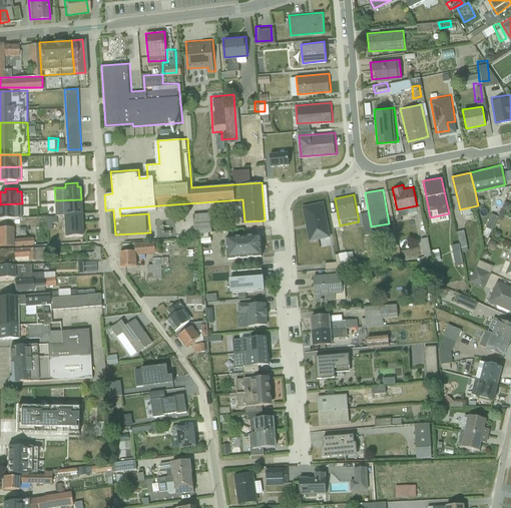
[(55,200),(55,213),(64,213),(82,212),(81,199),(55,200)]
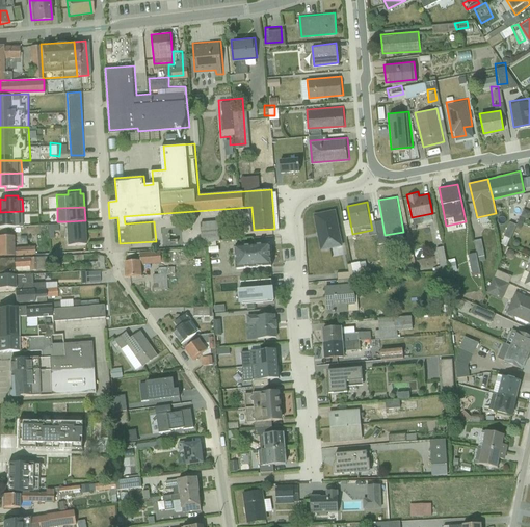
[(320,249),(344,245),(337,208),(313,212),(320,249)]
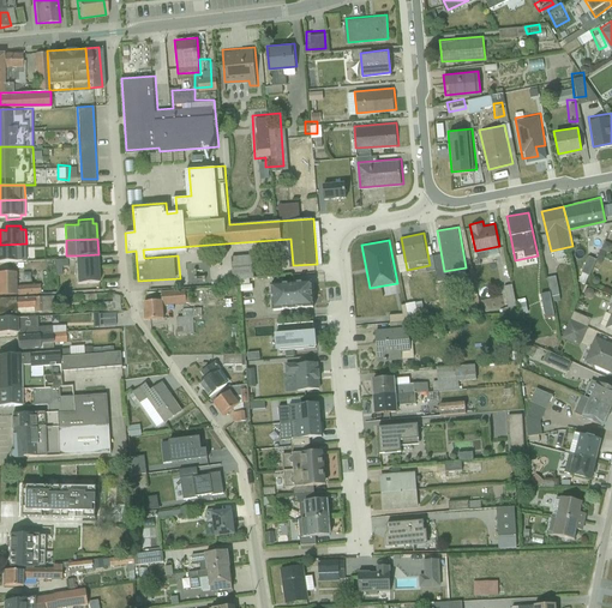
[(0,260),(27,259),(27,244),(0,245),(0,260)]
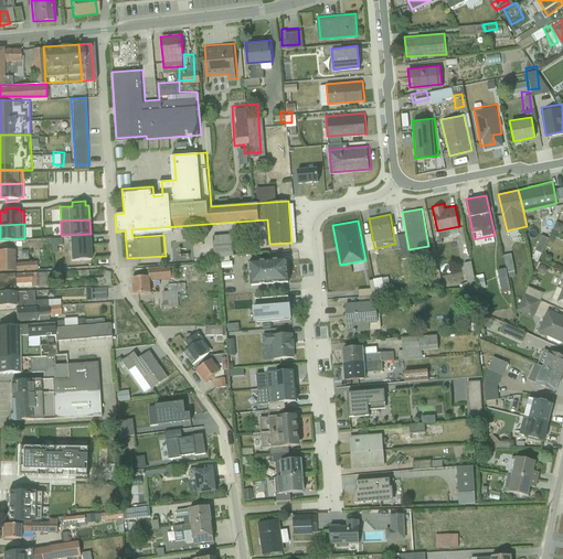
[(229,232),(210,232),(210,254),(216,254),(216,264),(230,264),(229,232)]
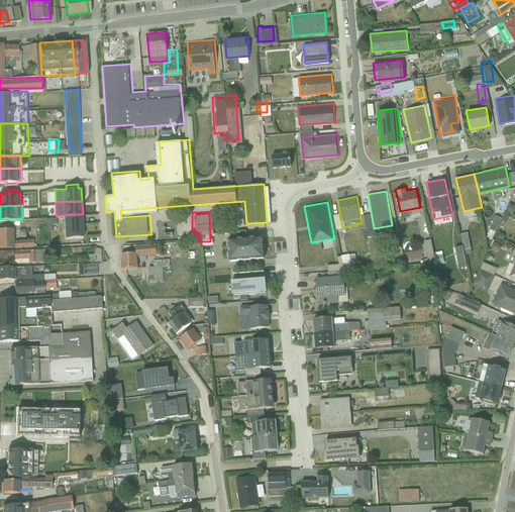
[(494,226),(497,213),(490,212),(487,225),(494,226)]
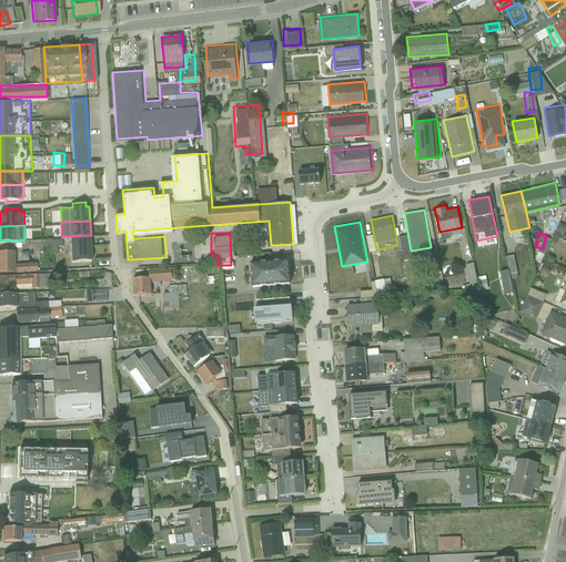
[(72,259),(92,259),(91,235),(71,236),(72,259)]
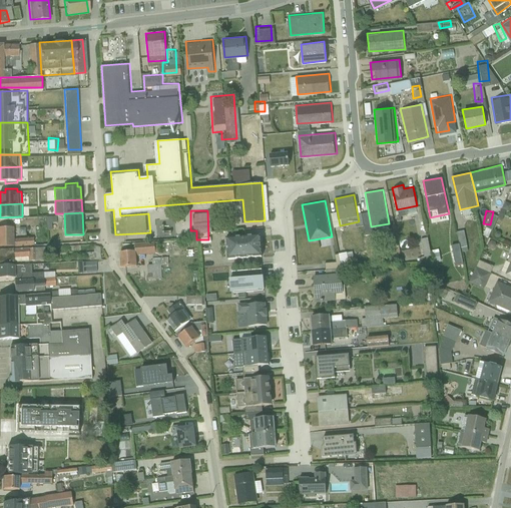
[(49,213),(40,214),(41,226),(50,226),(49,213)]
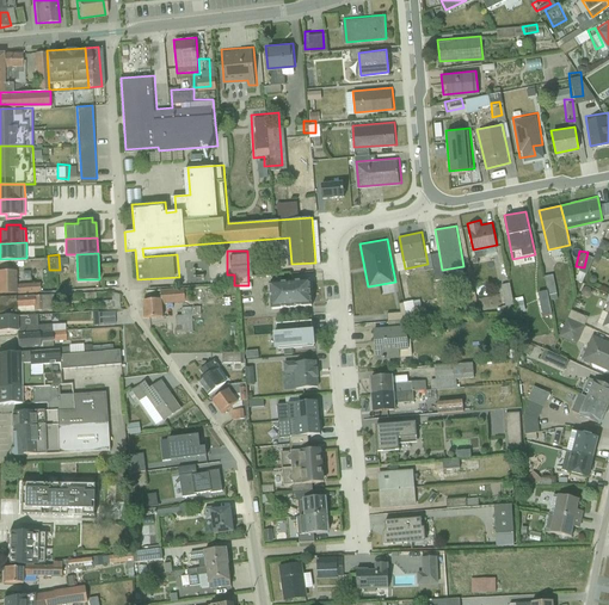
[(0,291),(38,291),(38,282),(16,283),(14,270),(0,270),(0,291)]
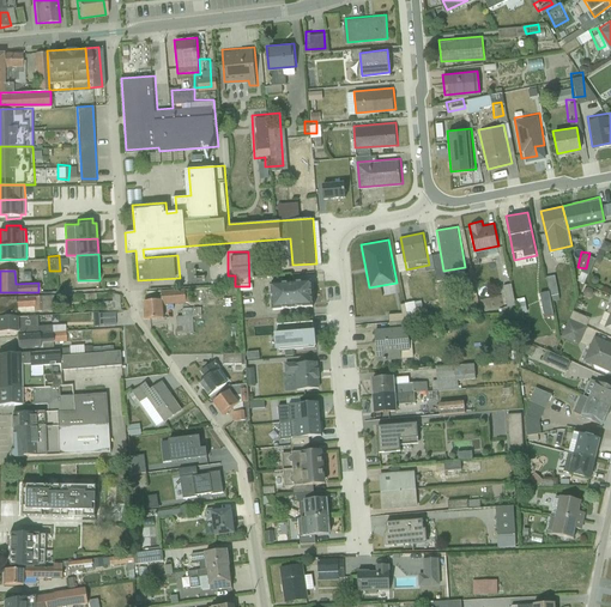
[(550,271),(540,273),(545,292),(555,290),(550,271)]
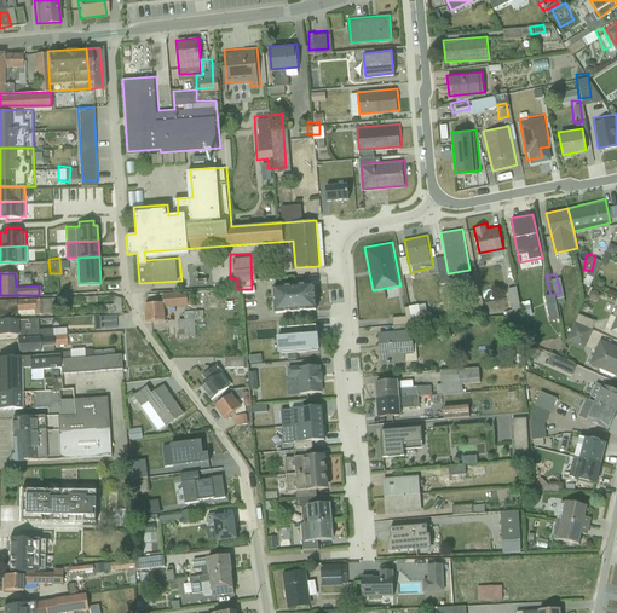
[(272,313),(315,310),(312,283),(271,285),(272,313)]
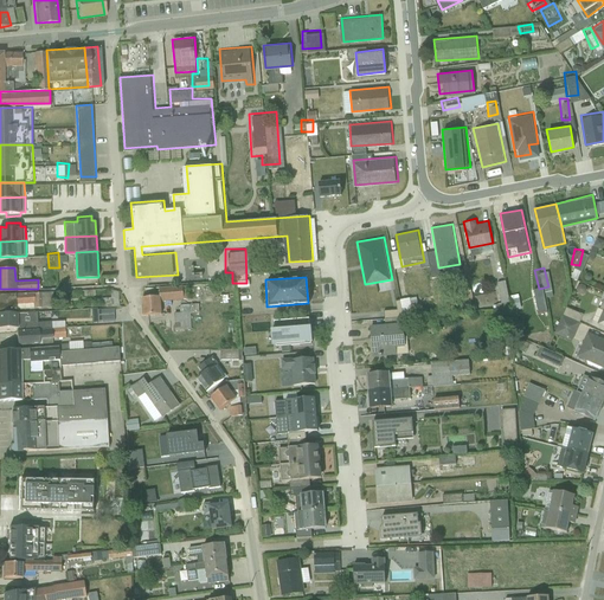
[(162,295),(145,296),(146,313),(165,311),(164,300),(192,297),(191,283),(162,285),(162,295)]
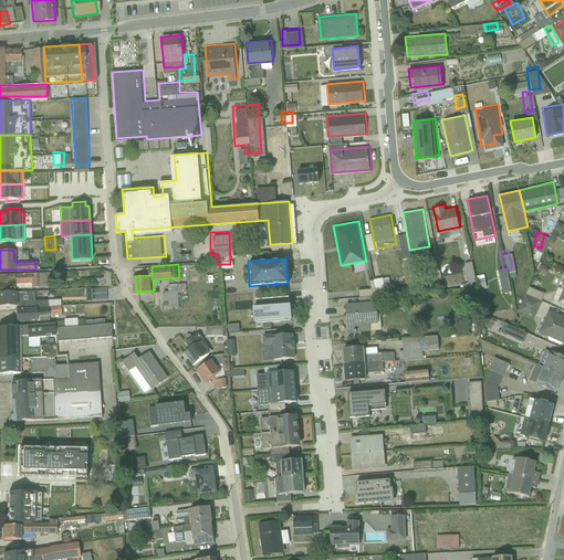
[(0,286),(35,286),(34,273),(0,274),(0,286)]
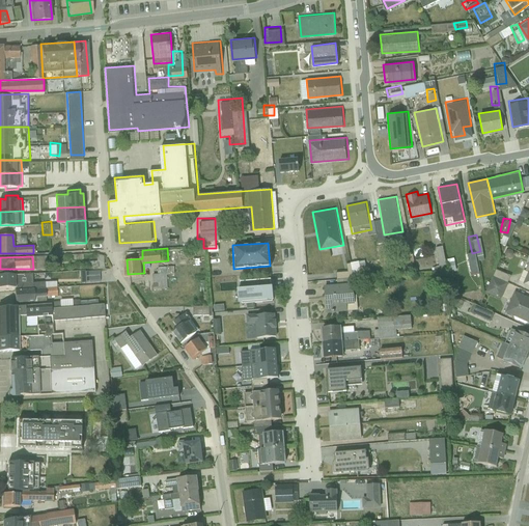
[(346,257),(349,269),(358,267),(356,256),(346,257)]
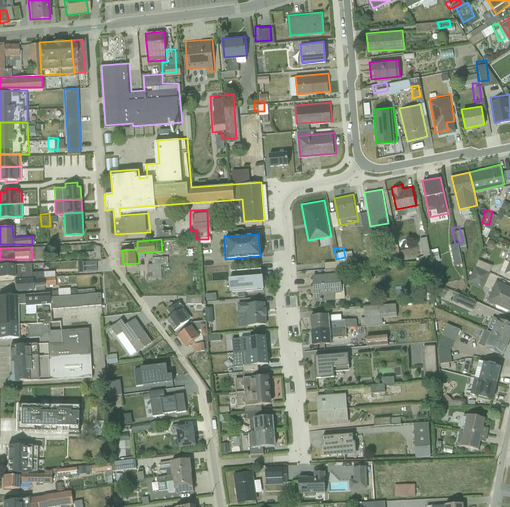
[(76,258),(76,270),(91,269),(91,258),(76,258)]
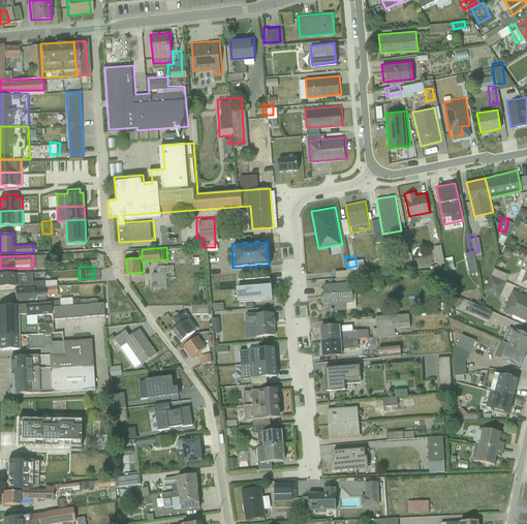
[(495,294),(502,277),(487,270),(479,285),(495,294)]
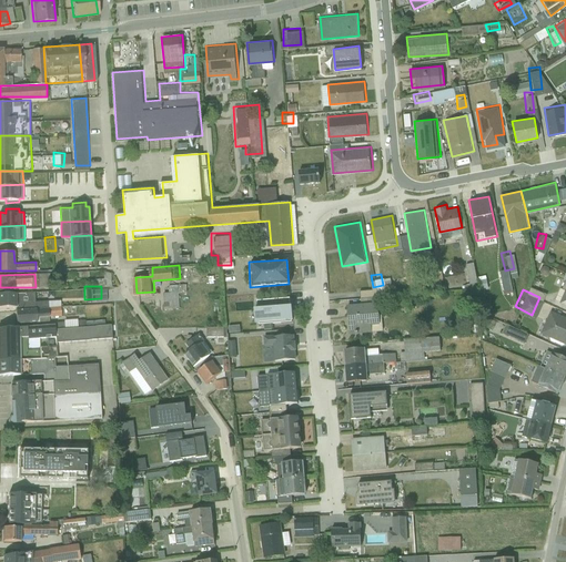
[(0,307),(13,307),(48,306),(48,299),(34,300),(33,292),(12,293),(0,293),(0,307)]
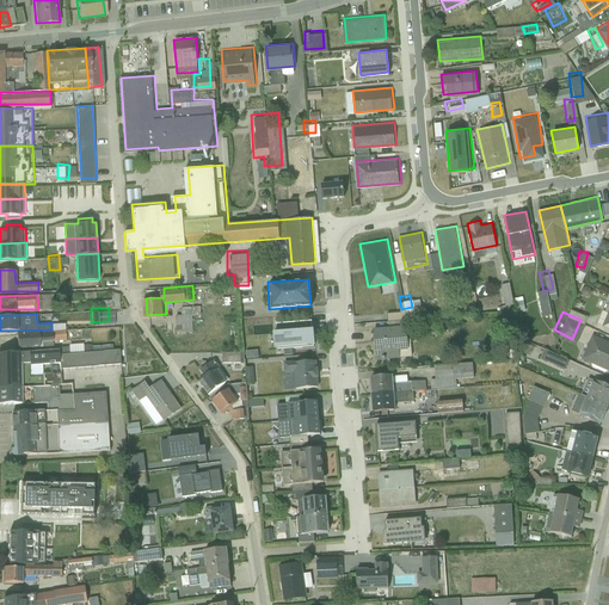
[(194,315),(176,316),(176,334),(195,333),(194,315)]
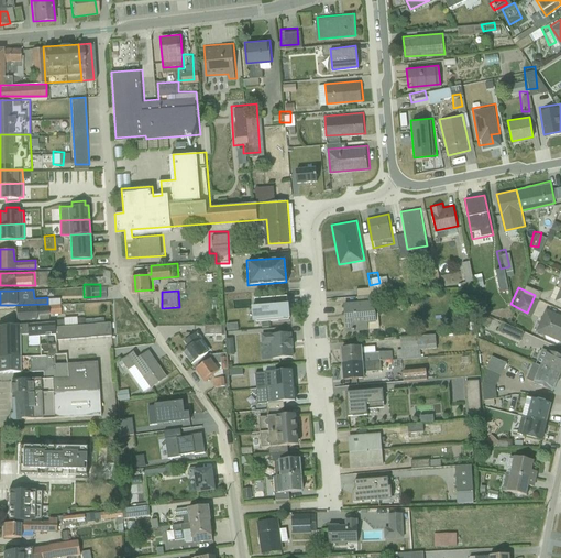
[(255,319),(289,317),(287,295),(253,297),(255,319)]
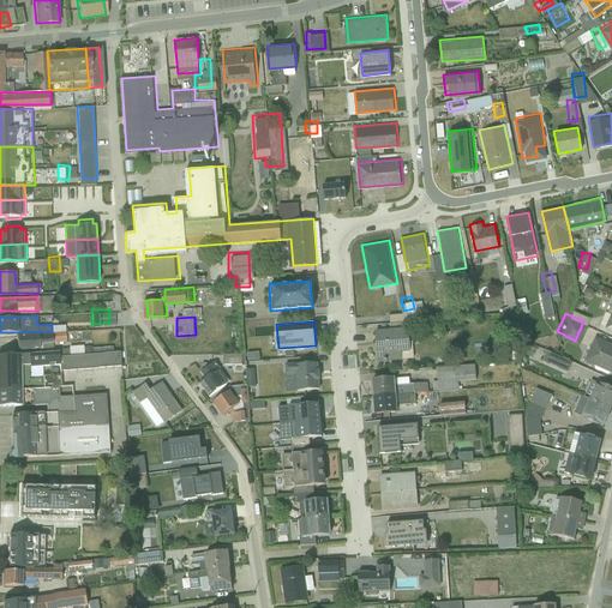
[(529,326),(531,338),(551,336),(550,324),(529,326)]
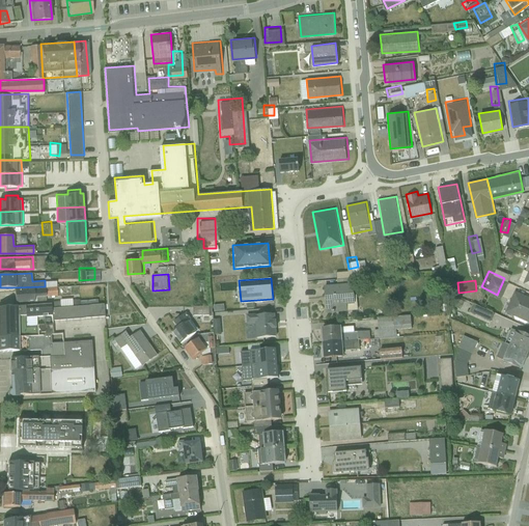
[(354,309),(353,281),(324,283),(325,311),(354,309)]
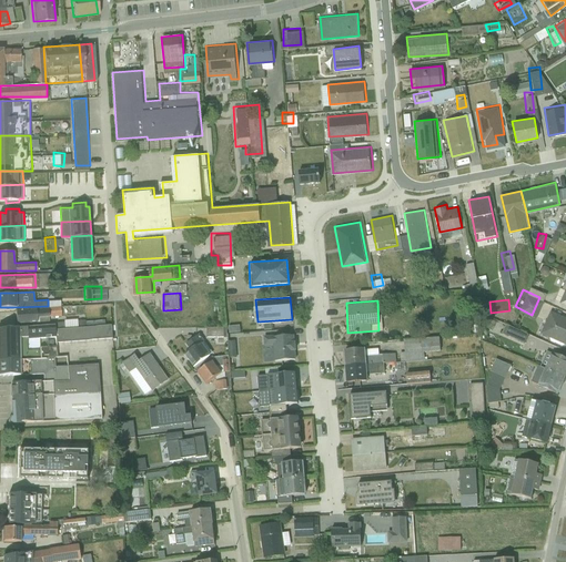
[(13,323),(49,322),(48,306),(13,307),(13,323)]
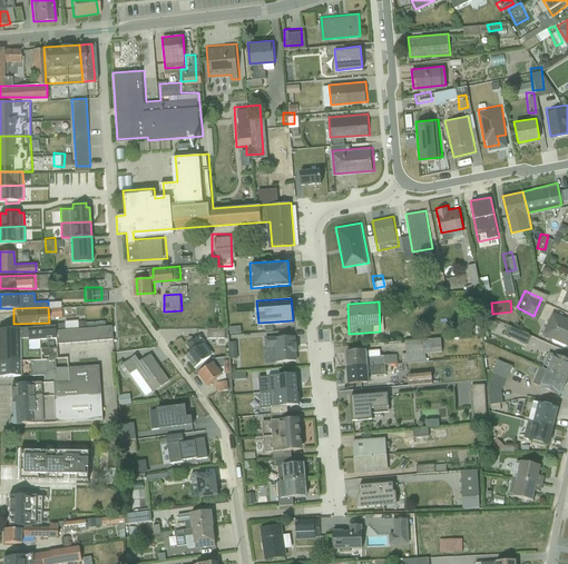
[(544,332),(567,343),(567,316),(552,310),(544,332)]
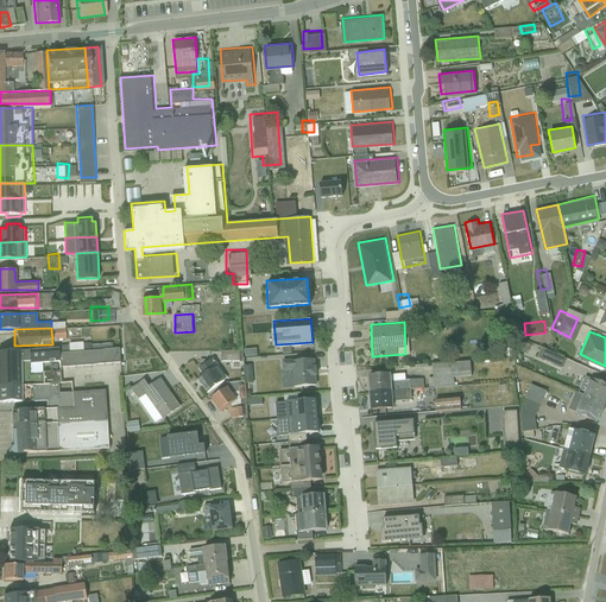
[(54,361),(115,359),(115,344),(76,346),(76,338),(52,340),(54,361)]
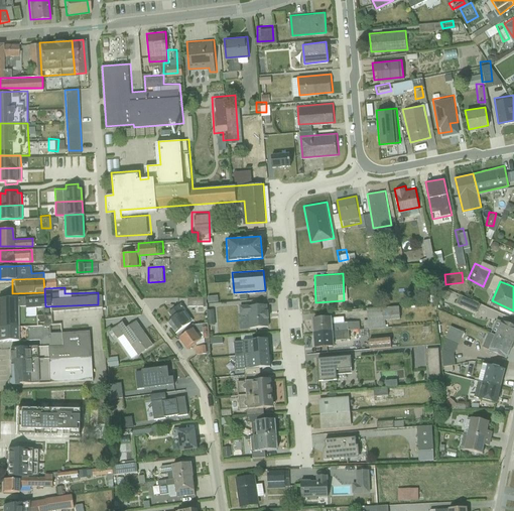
[(457,290),(453,297),(473,307),(477,300),(457,290)]
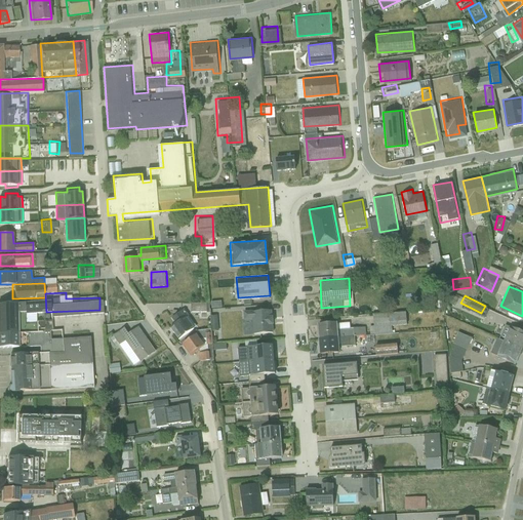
[(0,317),(27,316),(26,301),(0,301),(0,317)]
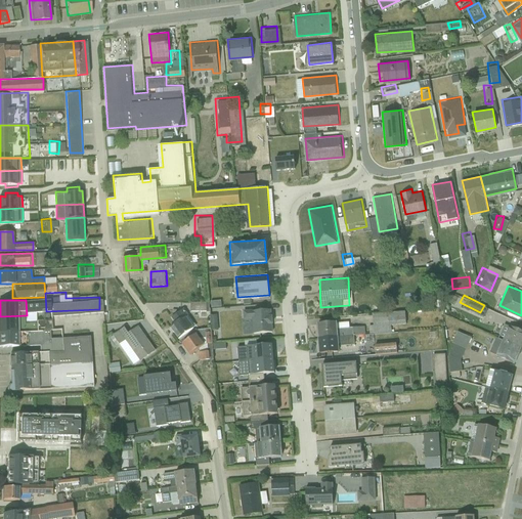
[(178,321),(173,325),(181,337),(199,323),(186,307),(174,315),(178,321)]
